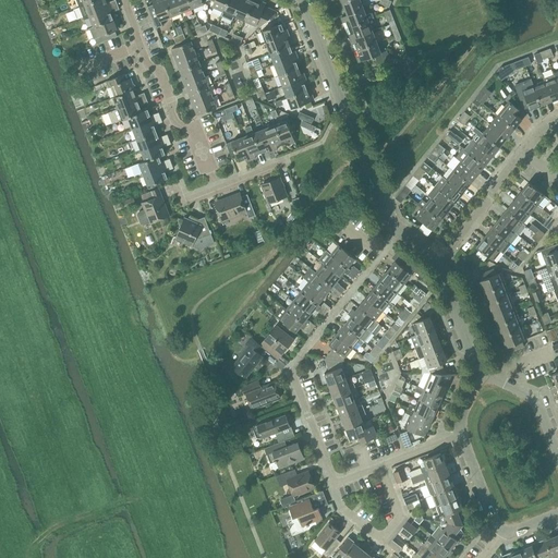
[(106,0),(97,0),(80,8),(84,19),(87,16),(118,4),(116,0),(107,3),(106,0)]
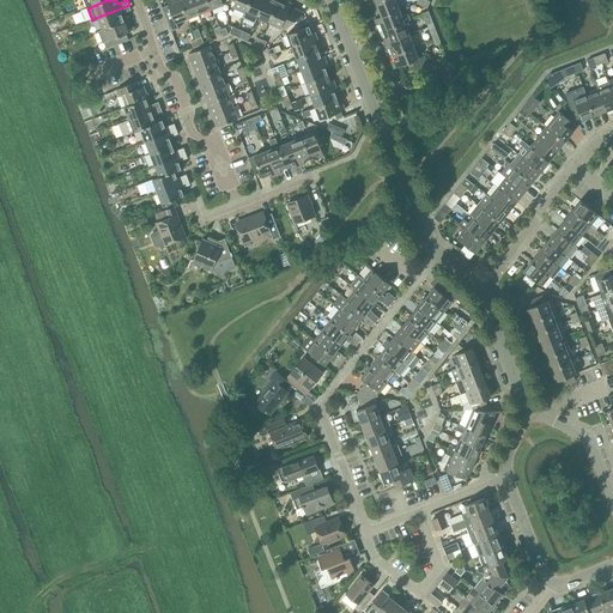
[(167,0),(169,5),(162,7),(171,31),(178,29),(176,23),(188,18),(181,0),(167,0)]
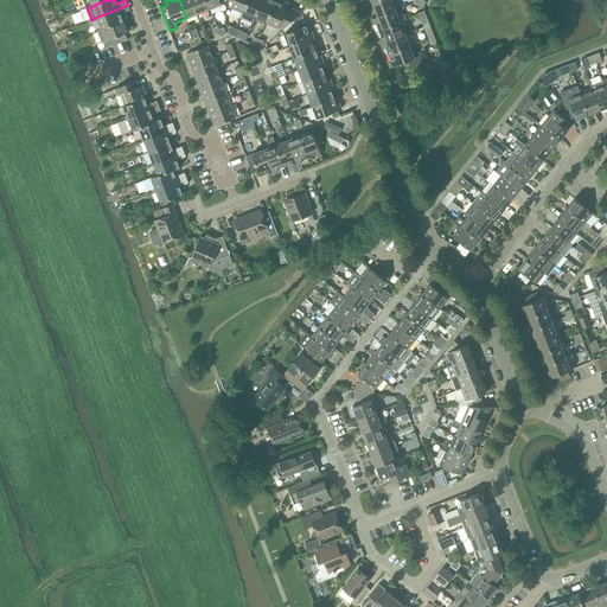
[(179,0),(186,18),(198,13),(192,0),(179,0)]
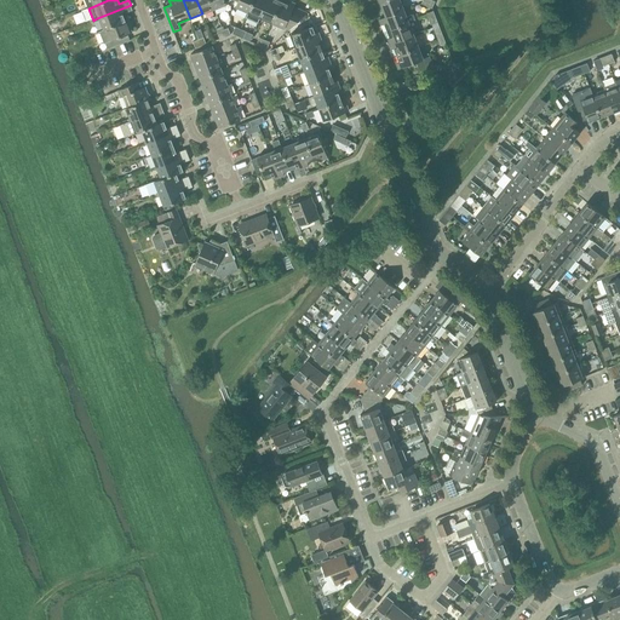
[(196,0),(202,13),(214,9),(211,0),(196,0)]
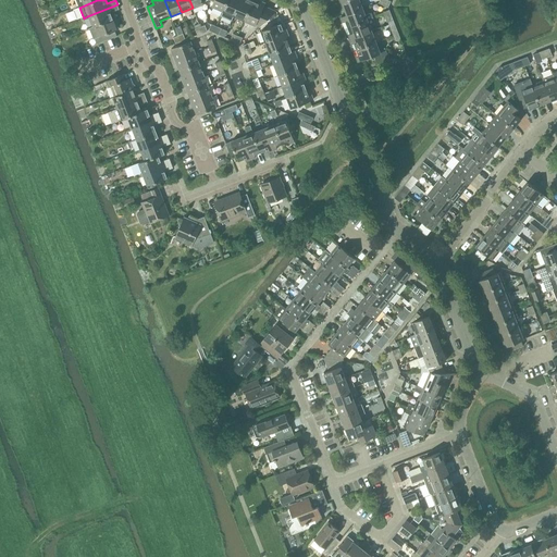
[(209,0),(214,2),(212,7),(223,11),(227,0),(209,0)]
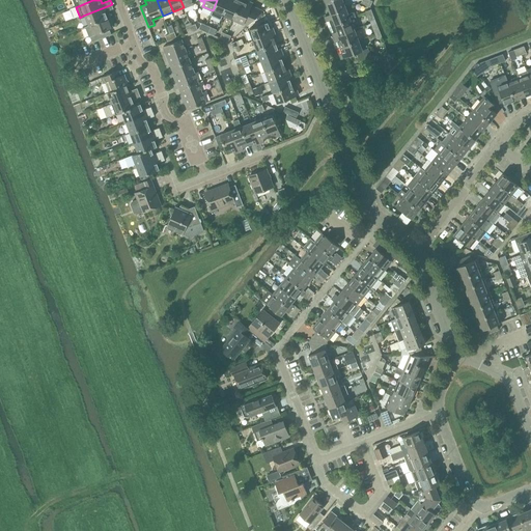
[(217,0),(213,10),(211,16),(221,20),(223,16),(229,0),(217,0)]
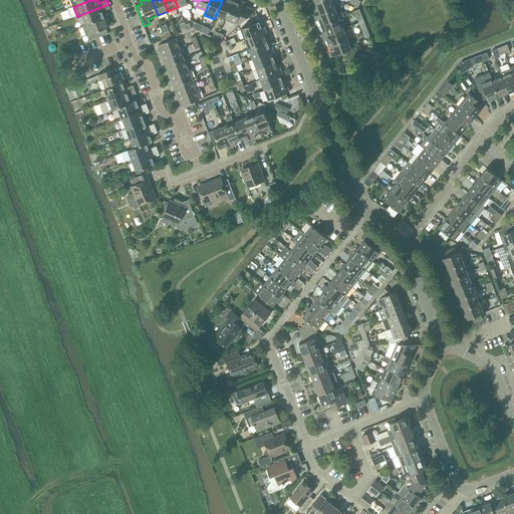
[(222,0),(216,15),(217,17),(223,19),(226,19),(234,1),(230,0),(222,0)]
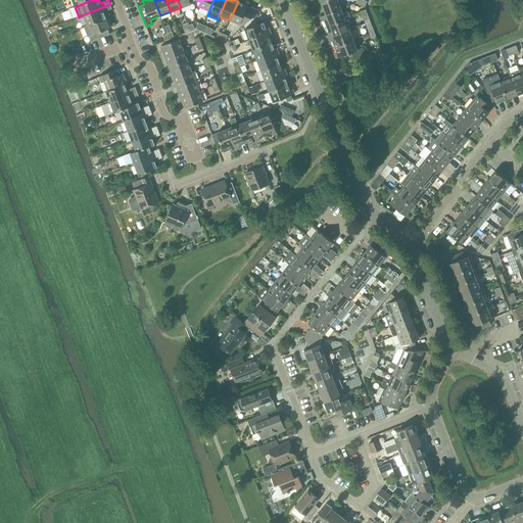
[(341,9),(337,0),(320,0),(326,15),(341,9)]
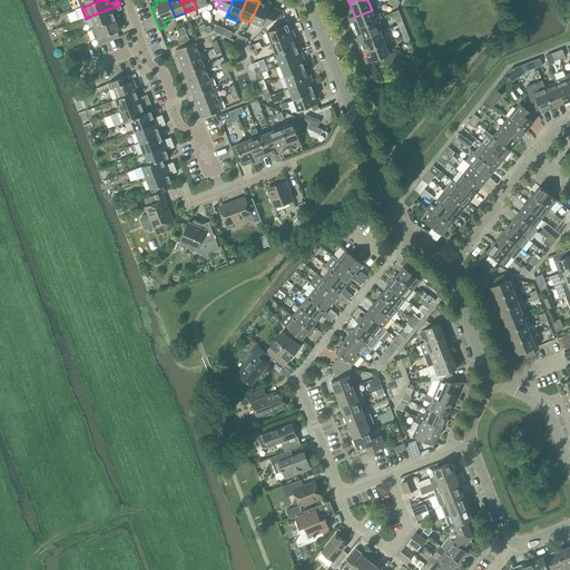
[(259,1),(251,21),(258,25),(262,26),(266,28),(283,12),(271,7),(272,3),(267,2),(266,5),(259,1)]
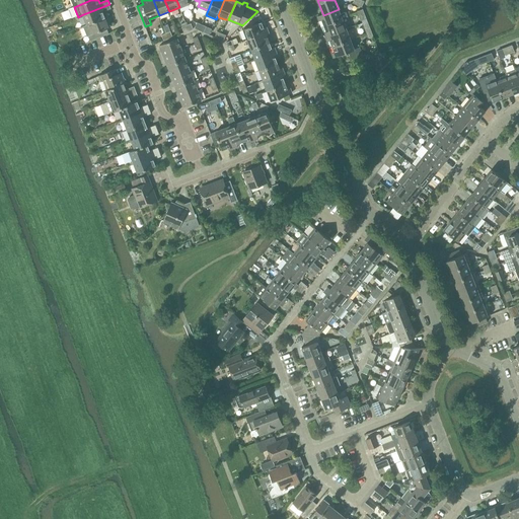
[(109,4),(81,15),(82,17),(84,16),(87,25),(89,24),(105,17),(103,12),(112,9),(109,4)]
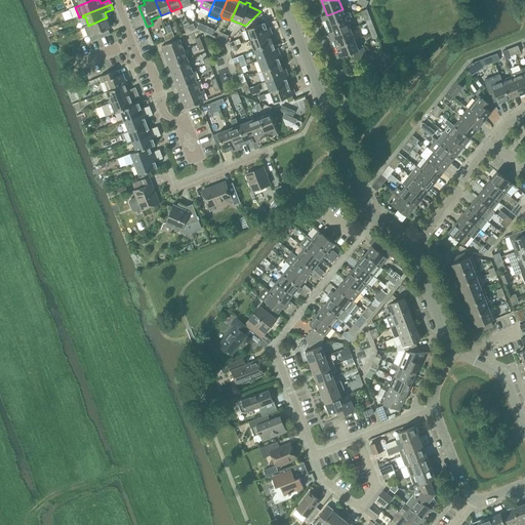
[(325,21),(328,27),(352,17),(350,12),(345,14),(342,9),(327,15),(321,17),(323,22),(325,21)]
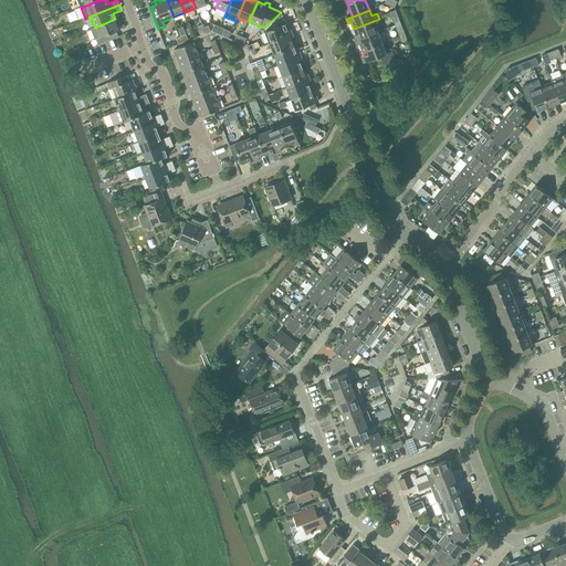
[(95,28),(91,29),(95,40),(96,39),(98,45),(106,42),(119,38),(117,32),(122,30),(116,18),(115,19),(97,27),(95,28)]
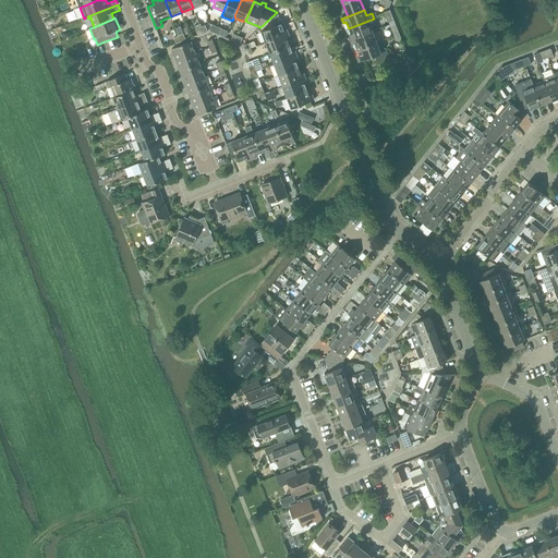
[(349,36),(350,40),(373,32),(370,25),(376,23),(374,19),(349,28),(351,35),(349,36)]
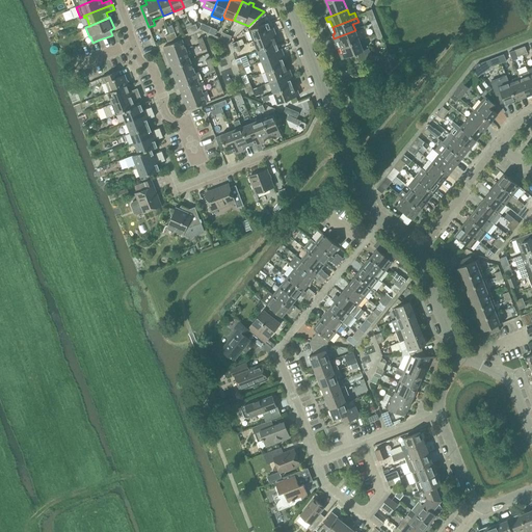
[(255,41),(275,32),(273,29),(271,29),(268,23),(250,30),(255,41)]
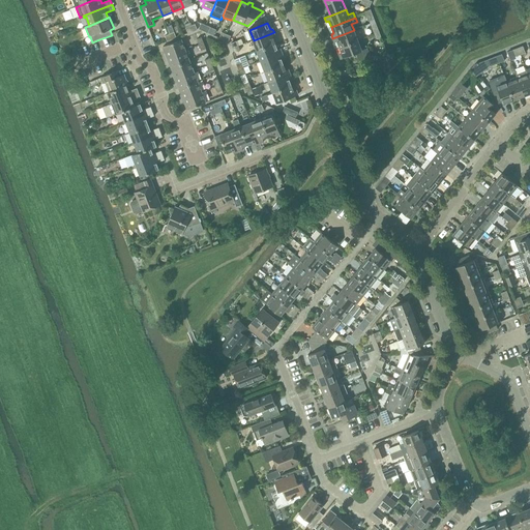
[(340,48),(358,40),(354,30),(332,38),(334,42),(336,41),(340,48)]
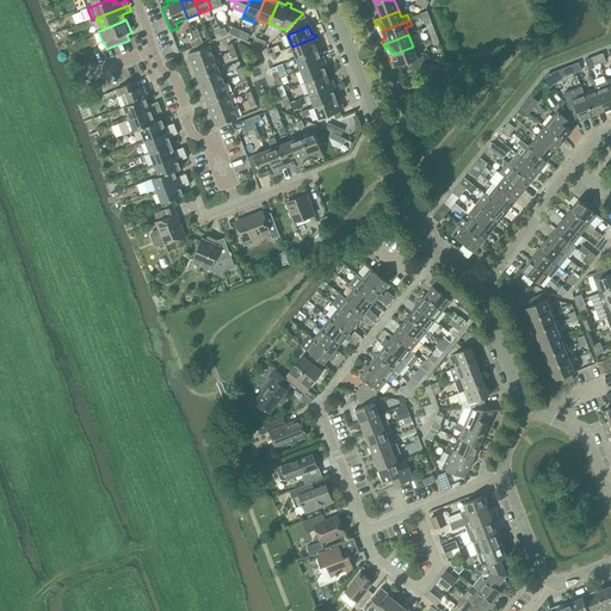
[(316,37),(292,47),(296,59),(318,50),(315,43),(318,42),(316,37)]
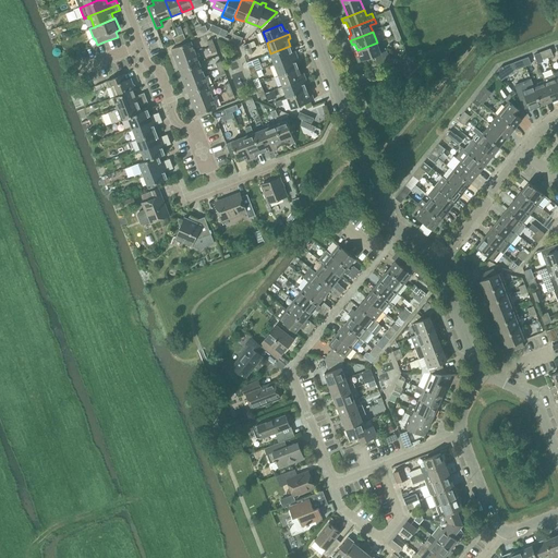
[(172,49),(177,61),(195,53),(191,41),(172,49)]
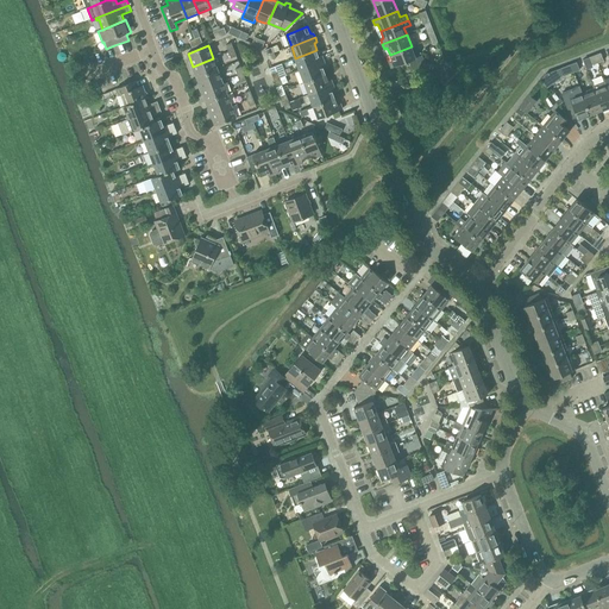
[(412,46),(390,55),(393,62),(390,63),(391,68),(409,62),(413,70),(426,66),(422,56),(415,58),(412,46)]
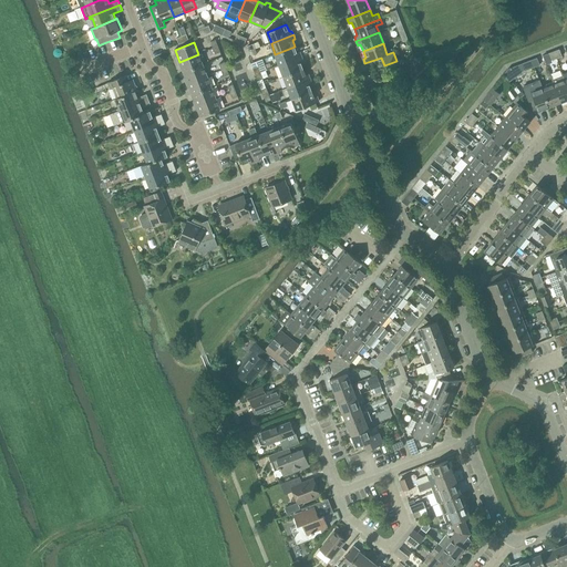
[(295,47),(275,54),(279,65),(302,57),(300,53),(298,54),(295,47)]
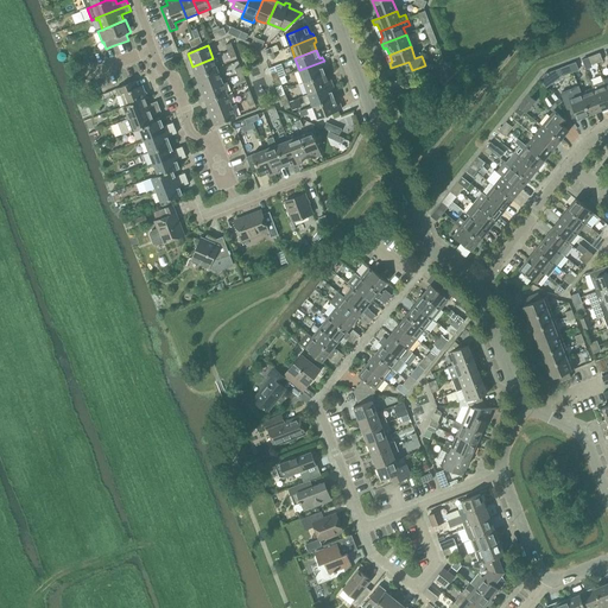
[(588,57),(582,61),(586,70),(593,68),(591,65),(597,63),(595,55),(588,57)]
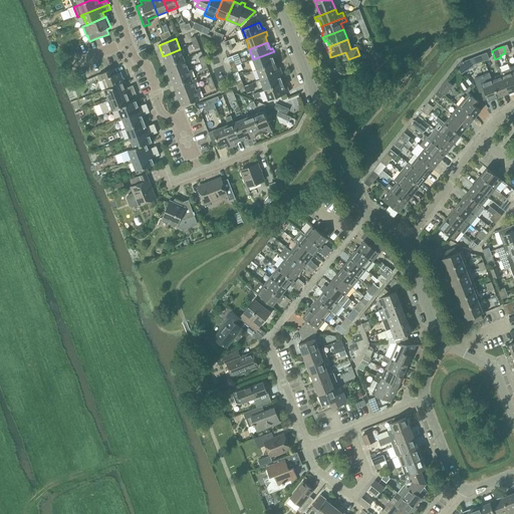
[(180,49),(163,56),(167,66),(184,59),(180,49)]
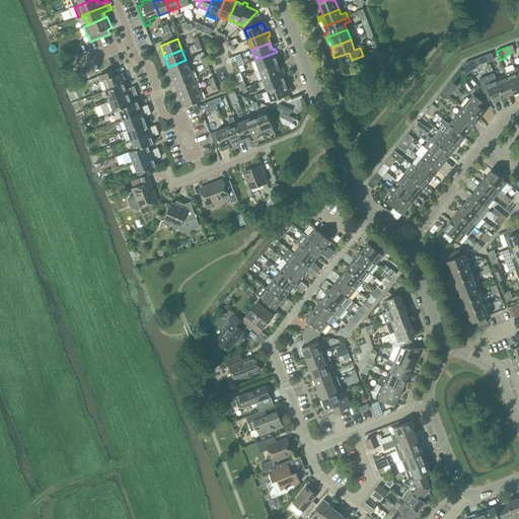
[(277,52),(255,60),(260,70),(278,63),(276,57),(278,56),(277,52)]
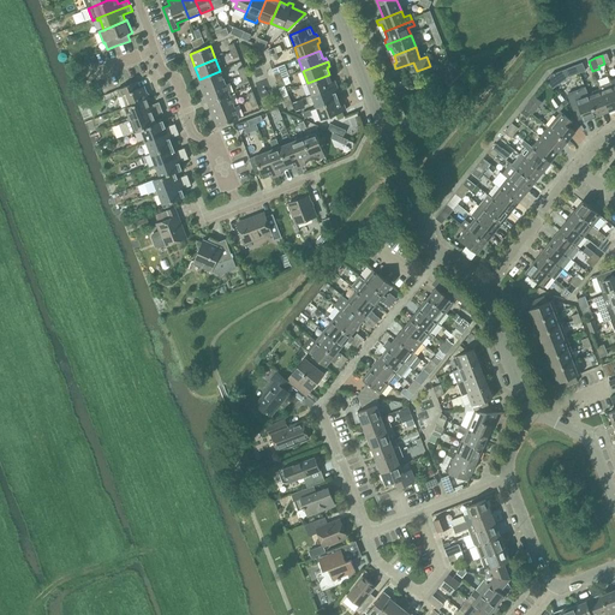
[(577,65),(567,69),(571,77),(580,73),(577,65)]
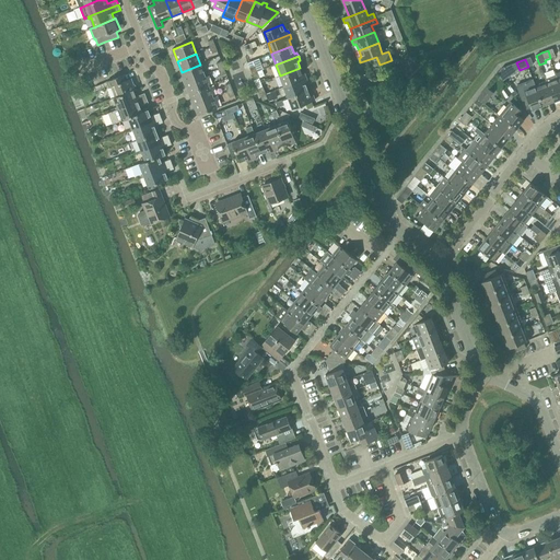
[(200,65),(182,72),(186,83),(205,76),(200,65)]
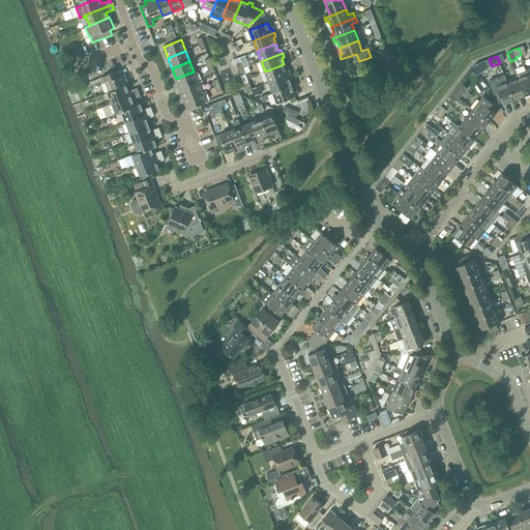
[(284,64),(265,71),(269,82),(290,75),(289,70),(287,71),(284,64)]
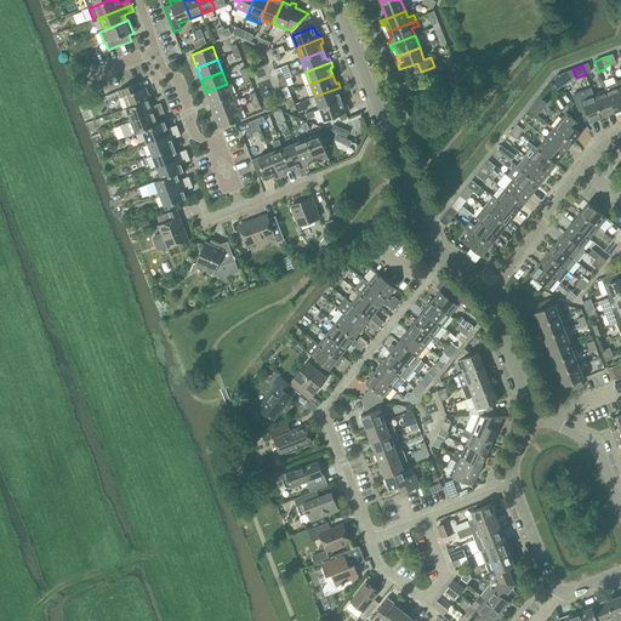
[(285,80),(280,83),(283,89),(294,85),(291,78),(285,80)]
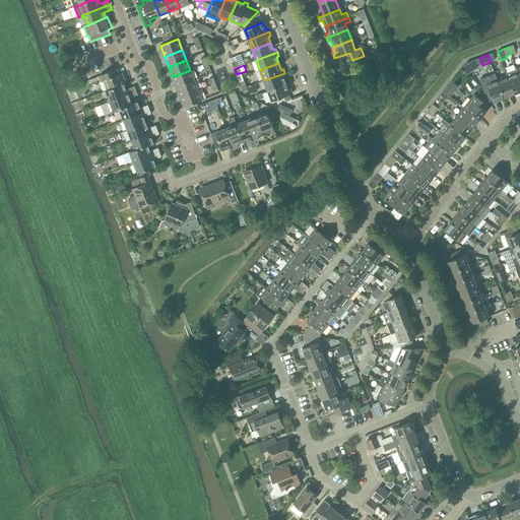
[(508,76),(515,94),(519,91),(519,76),(516,68),(516,66),(505,70),(507,76),(508,76)]
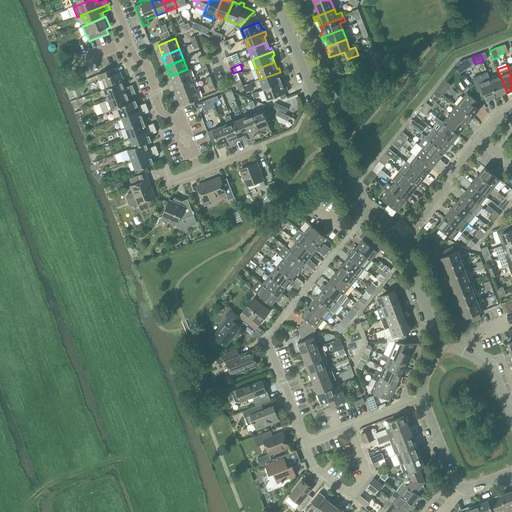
[(103,73),(98,75),(100,80),(103,80),(106,89),(123,83),(124,83),(120,72),(116,74),(114,69),(103,73)]
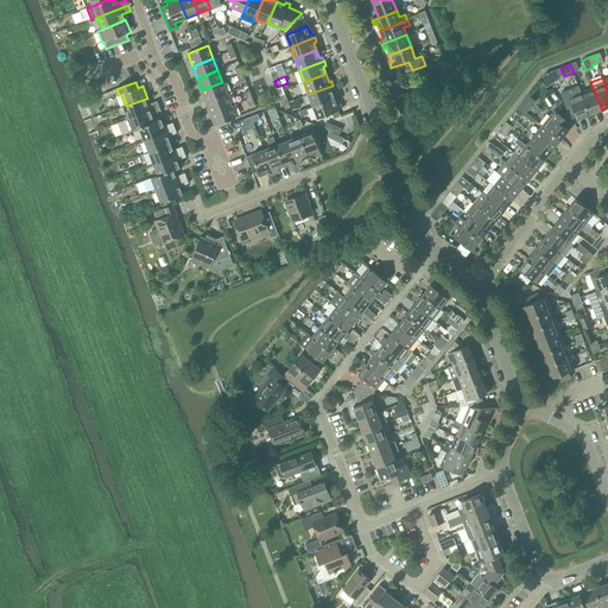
[(222,82),(202,90),(206,102),(227,94),(222,82)]
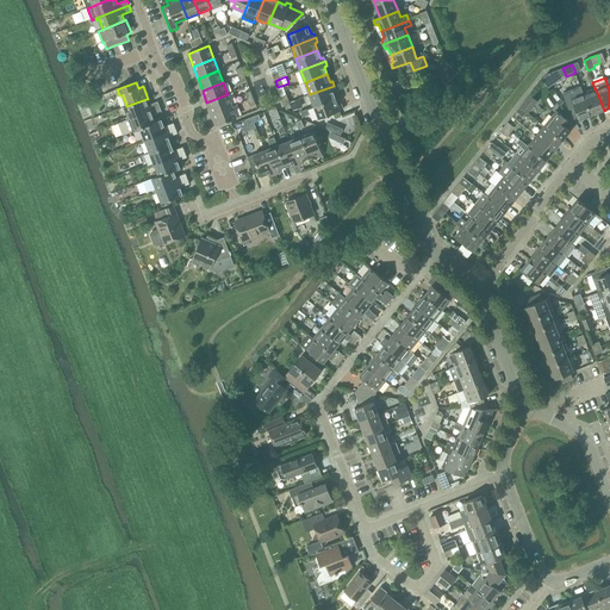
[(334,86),(310,94),(315,107),(336,99),(332,91),(336,89),(334,86)]
